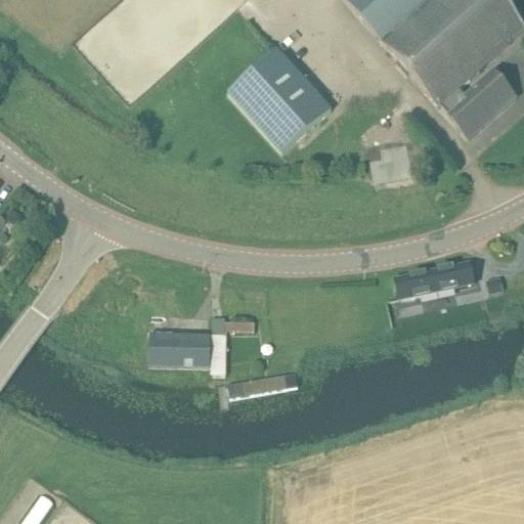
[(446,123),(466,145),(516,101),(493,76),(465,101),(457,93),(523,35),(523,32),(497,0),(340,0),(437,112),(439,110),(449,121),(446,123)]
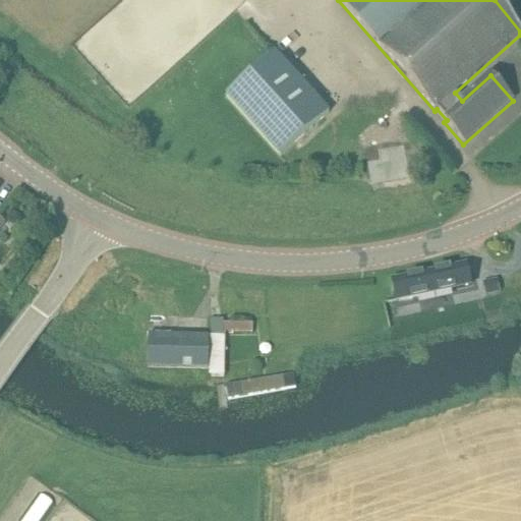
[(238,38),(251,52),(253,54),(280,30),(265,12),(238,38)]
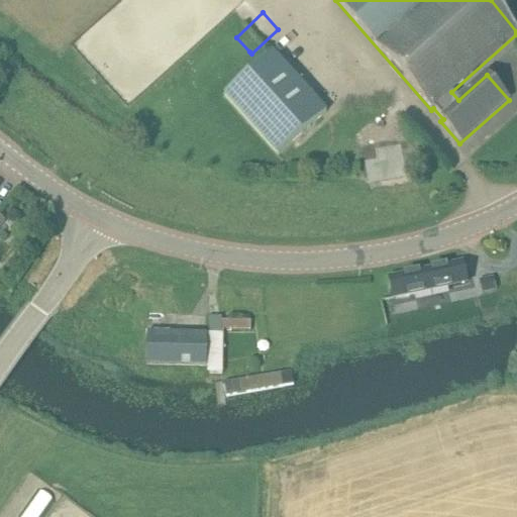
[(278,158),(291,145),(326,114),(272,53),(223,97),(278,158)]
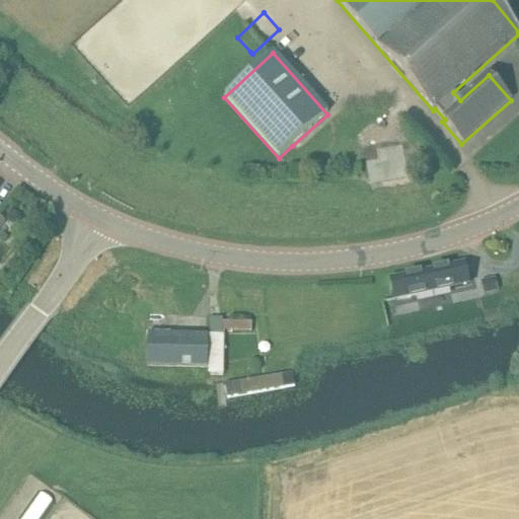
[(463,267),(391,282),(395,302),(450,291),(467,287),(463,267)]
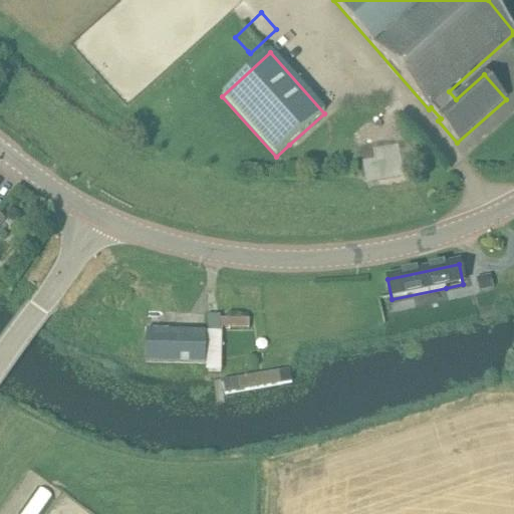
[(490,276),(476,280),(479,294),(484,292),(493,290),(492,285),(490,276)]
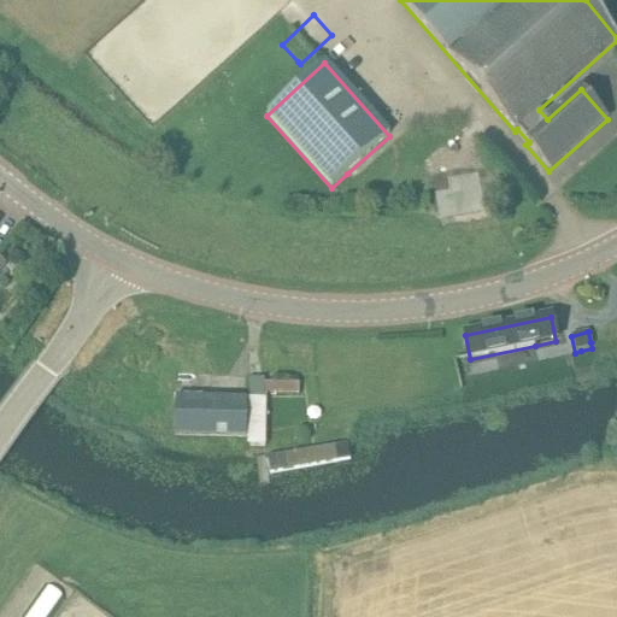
[(174,436),(246,439),(247,447),(266,448),(266,400),(264,400),(264,394),(299,395),(299,385),(265,385),(265,380),(250,380),(247,400),(175,399),(174,436)]
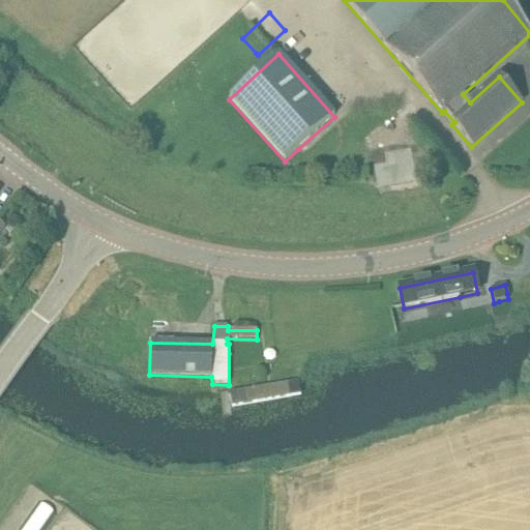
[(229,393),(232,407),(301,395),(299,381),(229,392),(229,393)]
